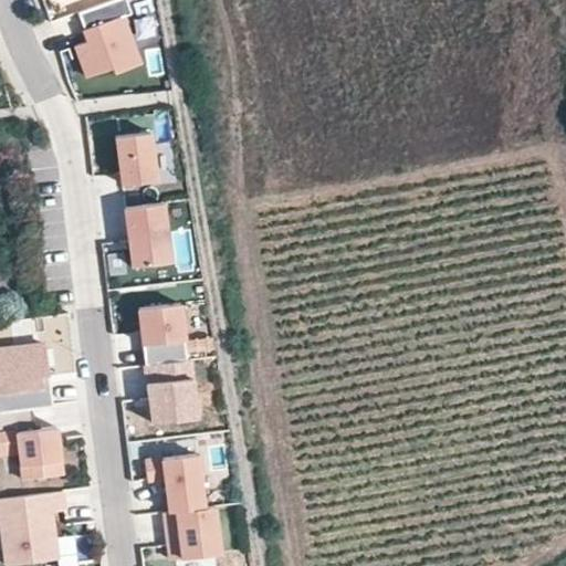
[(125,14),(118,0),(108,0),(72,13),(83,41),(70,46),(81,77),(106,69),(107,74),(134,65),(116,18),(125,14)]
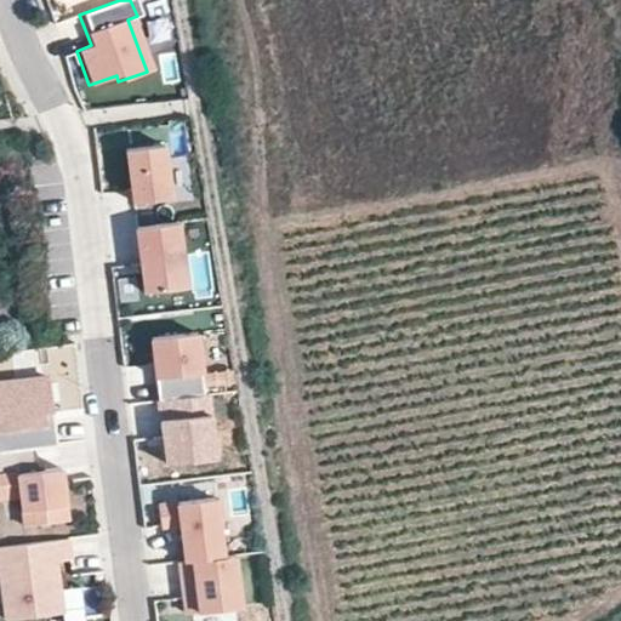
[(167,197),(161,143),(124,148),(131,201),(167,197)]
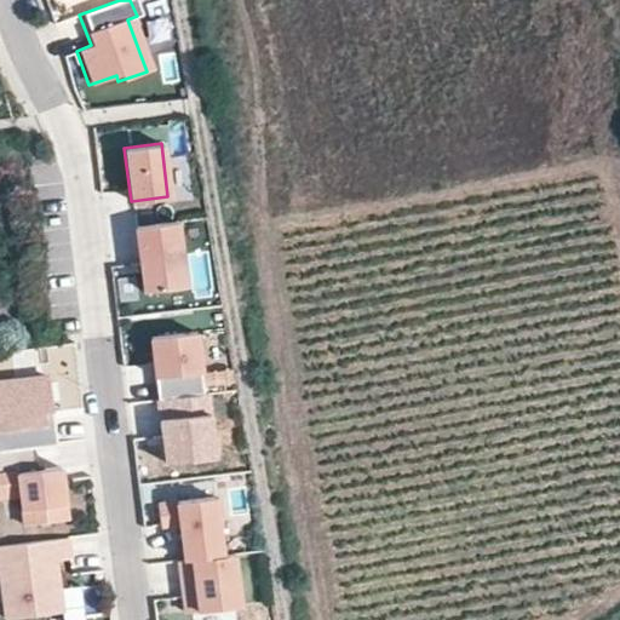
[(176,222),(136,227),(144,299),(185,294),(176,222)]
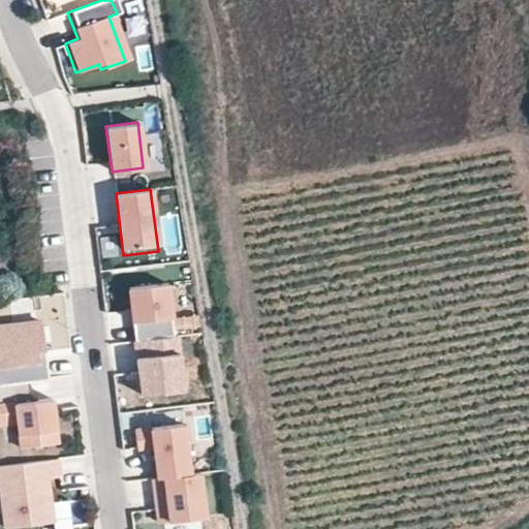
[(127,288),(134,341),(173,337),(165,283),(127,288)]
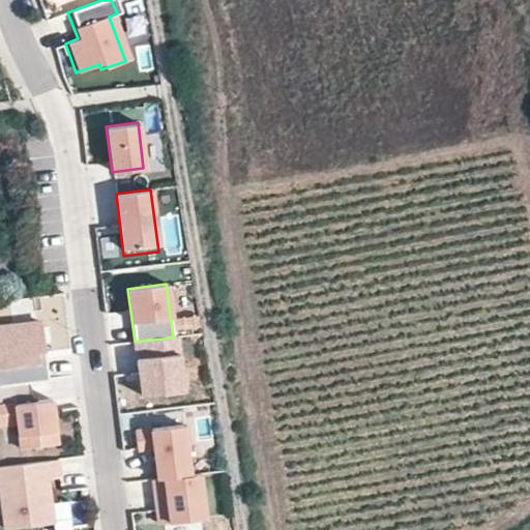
[(0,385),(28,382),(48,380),(40,322),(0,326),(0,385)]
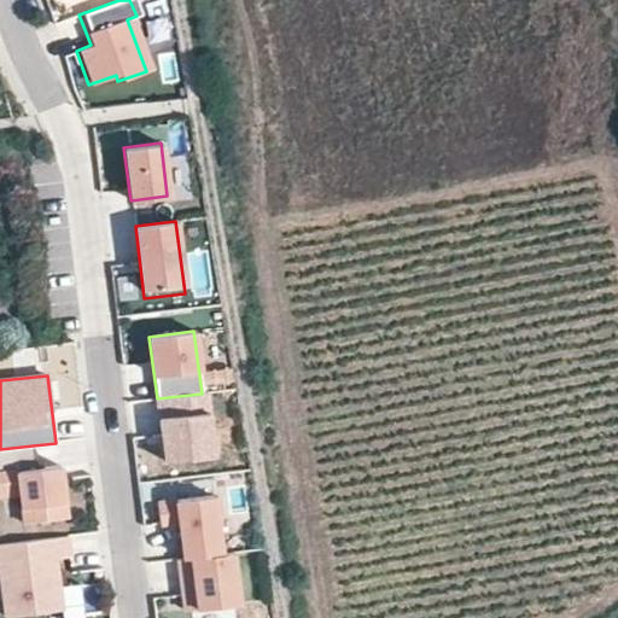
[(202,394),(157,398),(164,461),(213,455),(205,392),(202,394)]
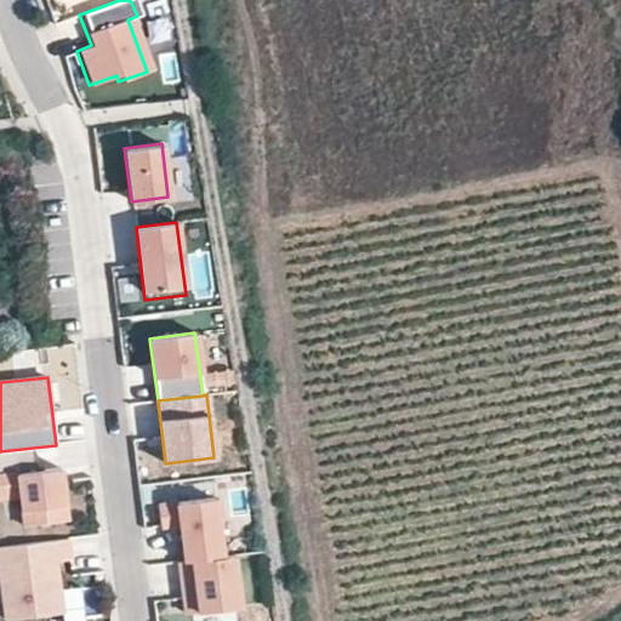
[(36,471),(33,448),(0,451),(0,497),(20,495),(23,525),(66,520),(60,468),(36,471)]
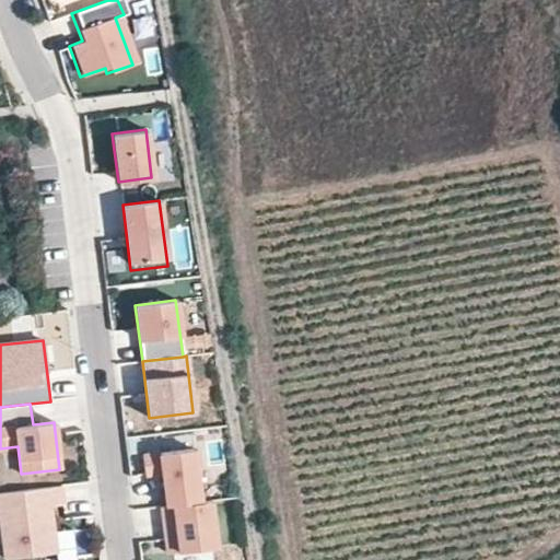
[(165,506),(199,502),(193,450),(141,456),(143,475),(161,473),(165,506)]
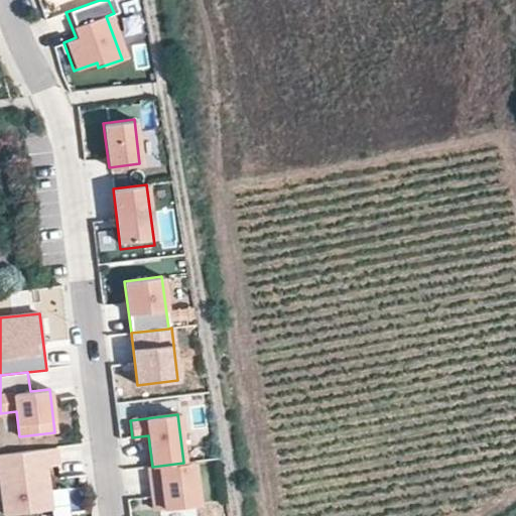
[(55,447),(0,455),(0,487),(3,514),(50,509),(44,466),(57,464),(55,447)]
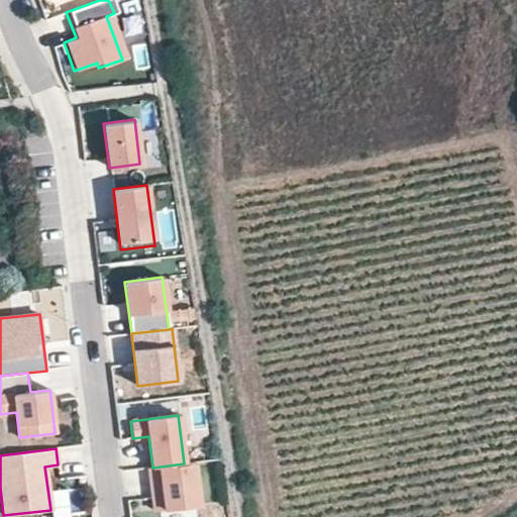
[(152,468),(148,469),(153,512),(198,506),(193,462),(184,463),(152,468)]
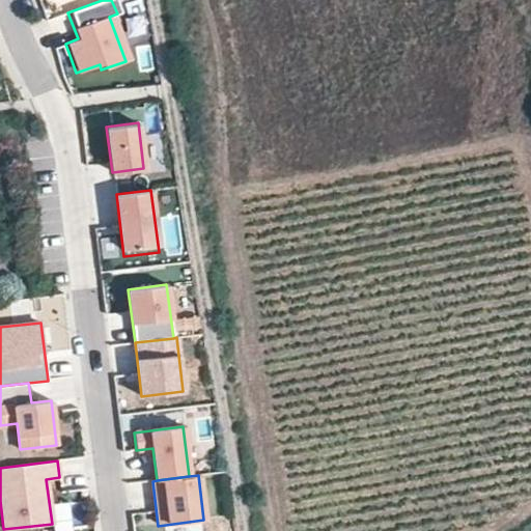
[(72,503),(72,530),(88,530),(87,503),(72,503)]
